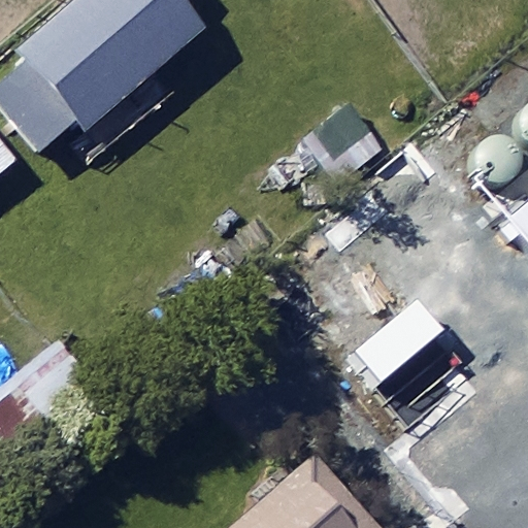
[(209,26),(186,0),(69,0),(14,48),(28,64),(0,87),(0,97),(39,142),(76,110),(92,128),(209,26)]
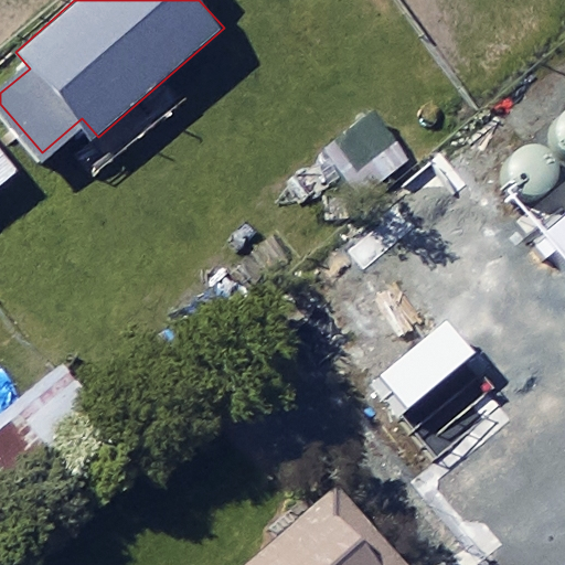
[(564,110),(558,118),(555,126),(554,136),(556,145),(562,151),(564,155),(564,110)]
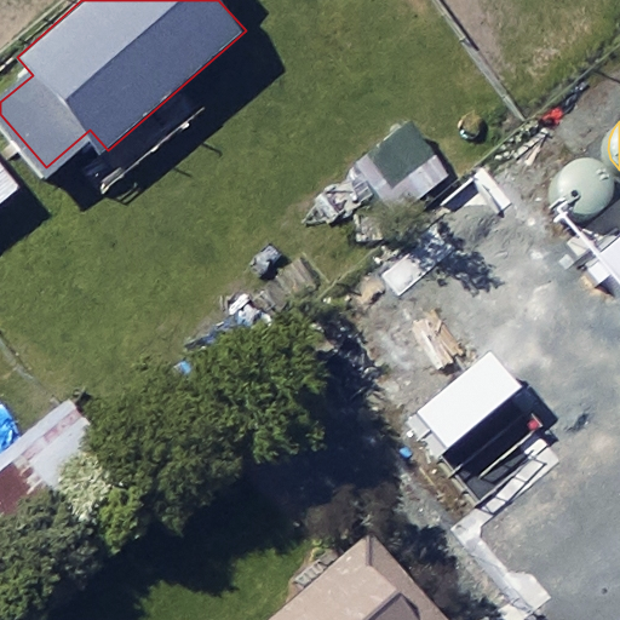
[(448,185),(396,124),(315,191),(367,253),(448,185)]
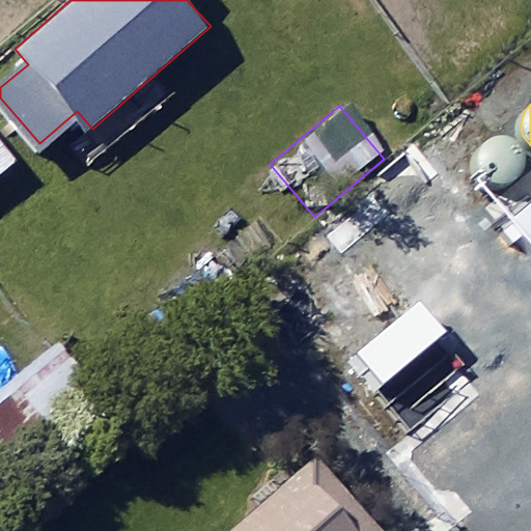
[(0,141),(0,169),(14,159),(0,141)]
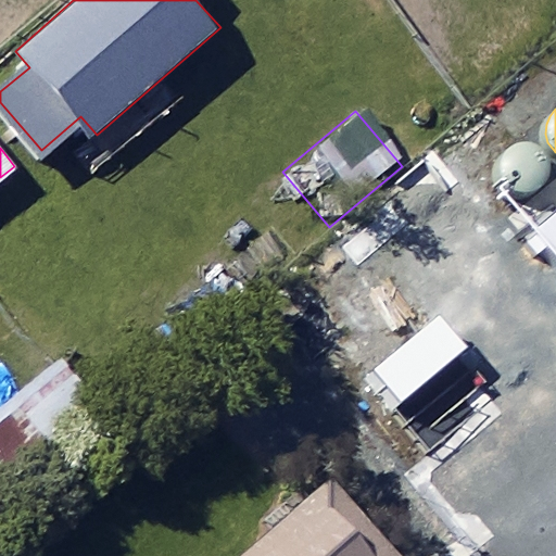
[(555,206),(531,228),(555,257),(555,206)]
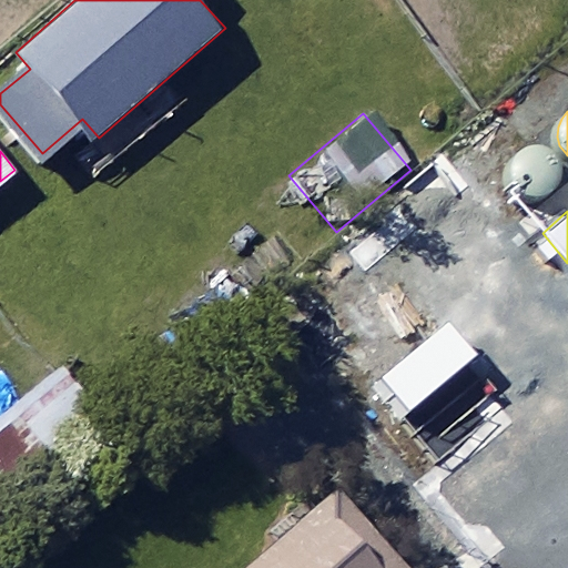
[(448,321),(381,378),(408,412),(477,354),(448,321)]
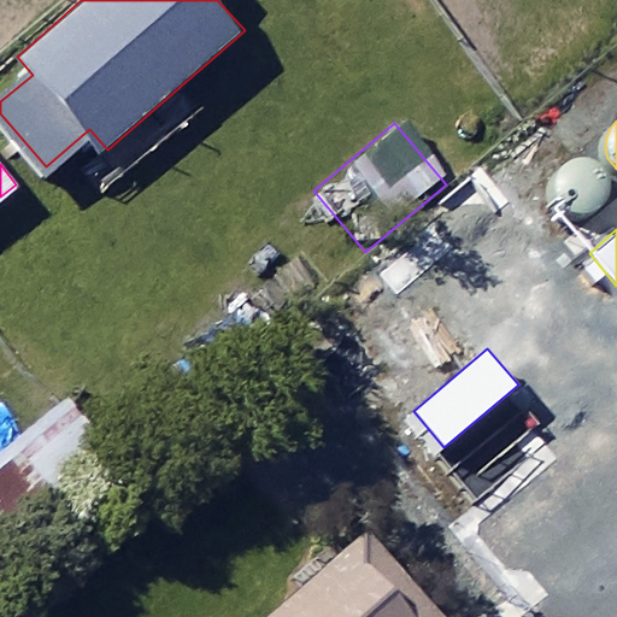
[(446,616),(369,532),(268,616),(446,616)]
